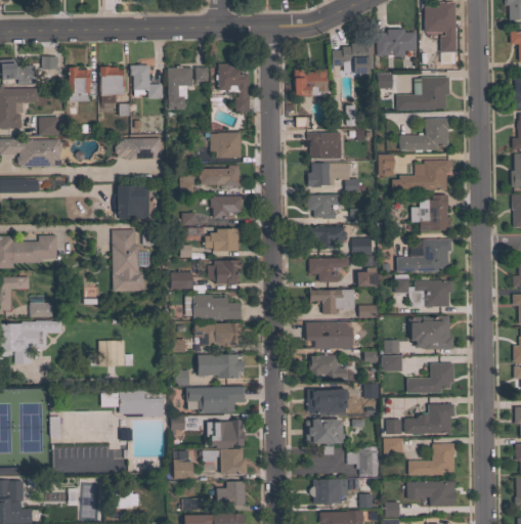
[(520,19),(509,19),(509,6),(505,6),(504,0),(520,0),(520,19)]
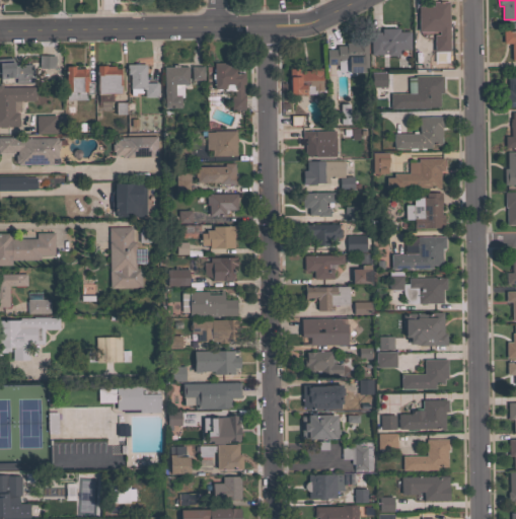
[(451,51),(436,51),(436,34),(441,34),(441,31),(420,31),(420,6),(435,6),(435,1),(451,1),(451,51)]
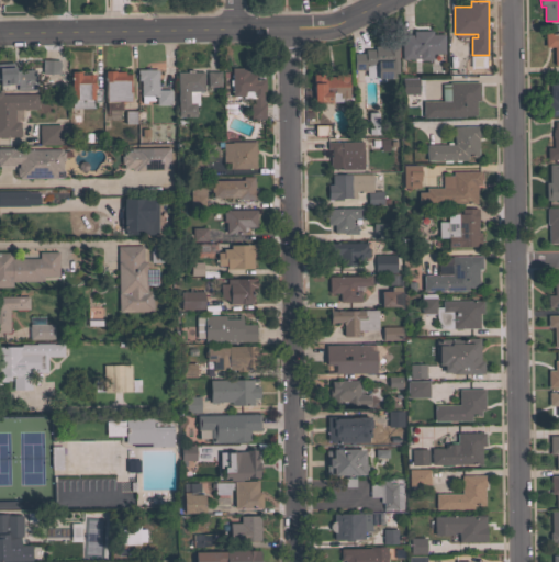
[(434,31),(435,34),(446,34),(446,53),(434,53),(435,59),(422,59),(404,59),(404,35),(415,35),(415,31),(434,31)]
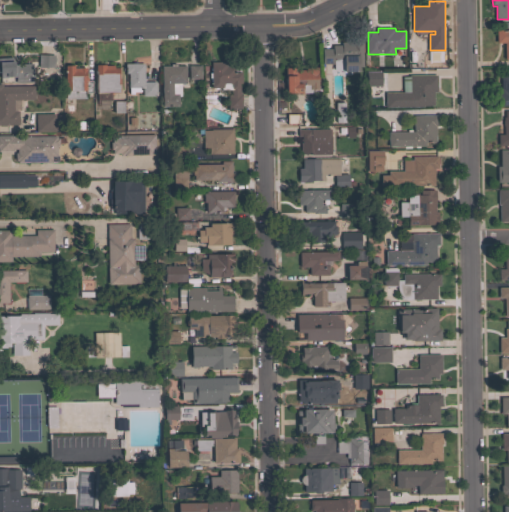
[(508,59),(507,59),(507,42),(498,42),(498,30),(508,29),(508,59)]
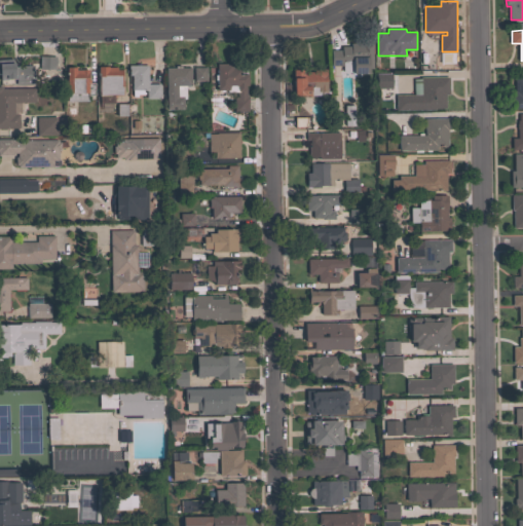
[(374,68),(370,68),(370,73),(344,73),(345,66),(333,66),(333,50),(343,50),(343,46),(353,46),(353,43),(364,43),(364,40),(375,40),(374,68)]
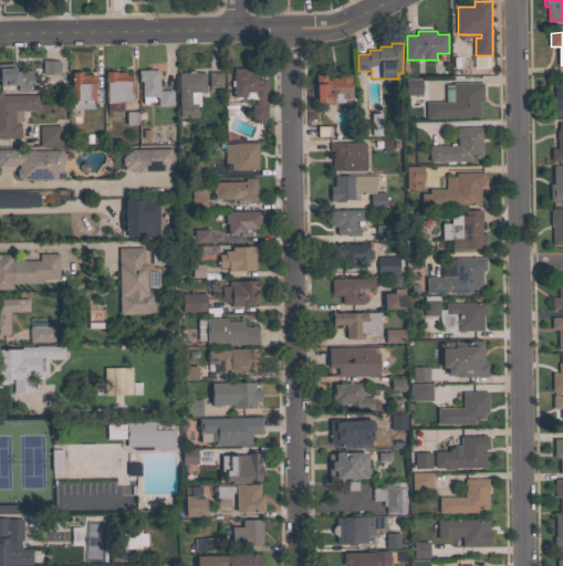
[(62,61),(62,75),(45,74),(45,61),(62,61)]
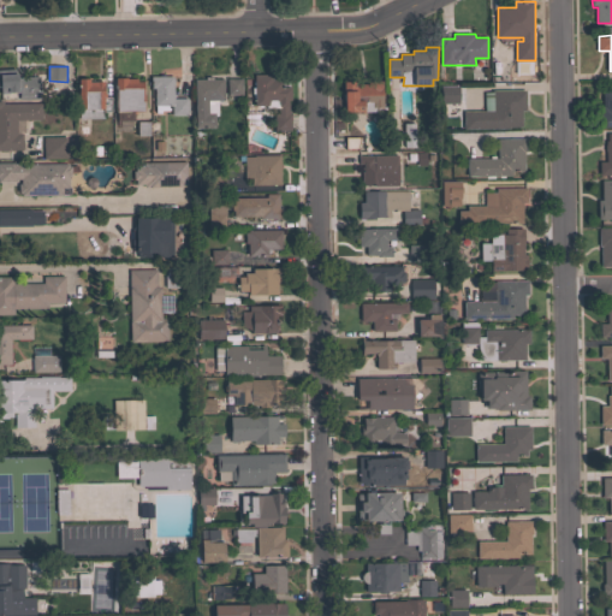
[(0,69),(18,69),(18,78),(41,77),(42,95),(22,96),(22,93),(3,94),(3,87),(0,87),(0,69)]
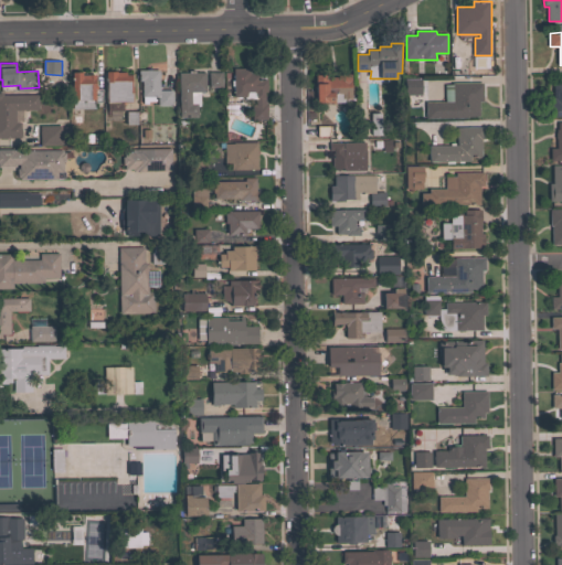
[(148,71),(148,67),(154,67),(154,70),(161,70),(161,91),(175,91),(175,105),(160,105),(160,96),(156,96),(156,100),(150,100),(150,104),(145,104),(145,96),(144,96),(144,81),(140,81),(140,71),(148,71)]
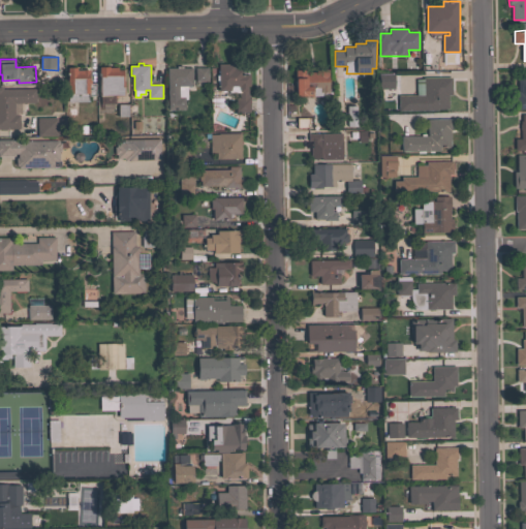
[(236,64),(236,68),(244,68),(244,74),(251,74),(251,86),(248,86),(249,89),(249,95),(251,95),(251,112),(238,112),(238,98),(241,98),(241,92),(230,92),(230,90),(220,90),(220,81),(218,81),(218,75),(220,75),(220,64),(236,64)]
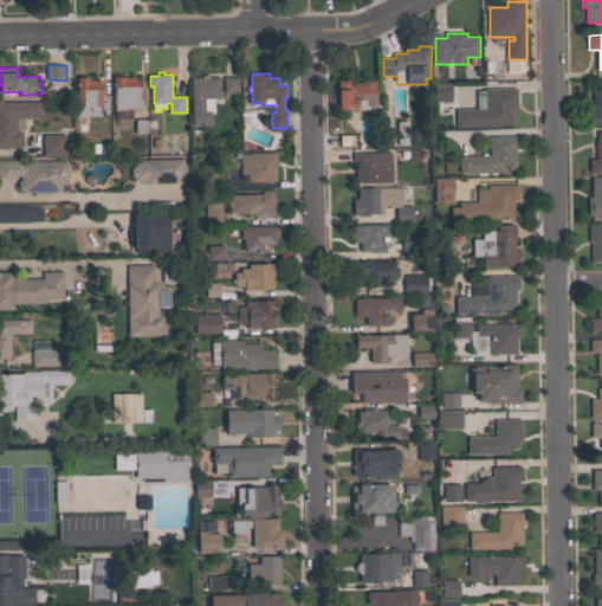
[(222,98),(217,98),(217,113),(213,113),(213,123),(194,124),(193,78),(204,77),(204,75),(211,75),(211,77),(221,77),(222,98)]
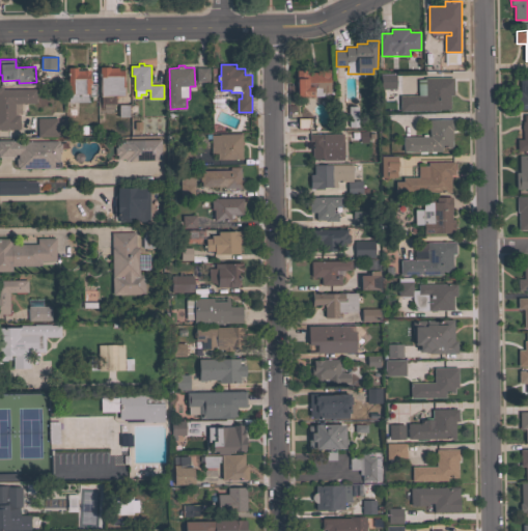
[(79,67),(79,71),(90,70),(90,81),(92,81),(92,83),(96,83),(98,95),(91,95),(91,102),(71,102),(70,67),(79,67)]
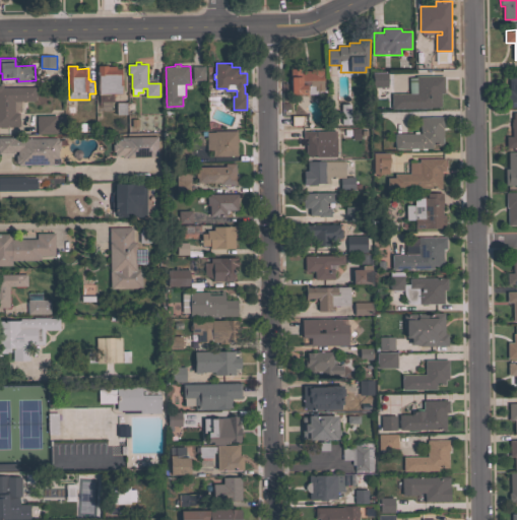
[(117,66),(117,68),(122,68),(122,78),(124,78),(124,84),(123,84),(123,93),(100,93),(100,73),(99,73),(99,66),(117,66)]
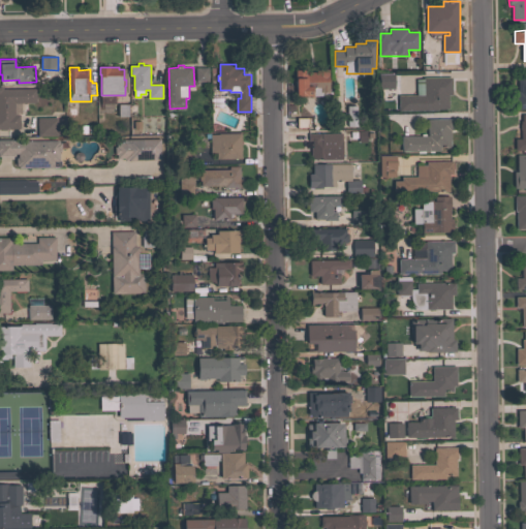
[(209,67),(210,81),(197,82),(196,67),(209,67)]
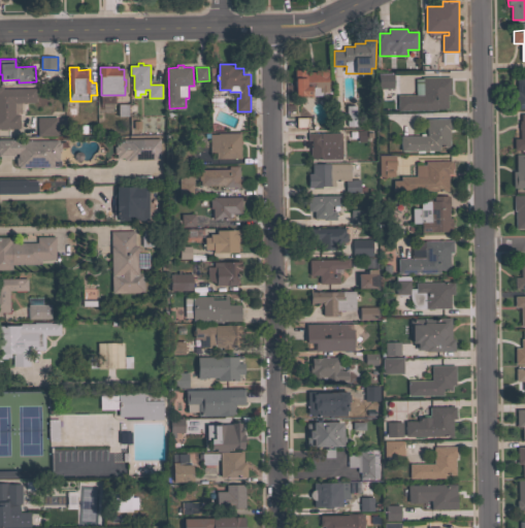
[(330,91),(332,91),(333,95),(297,95),(297,70),(307,69),(307,72),(318,72),(318,69),(330,69),(330,91)]
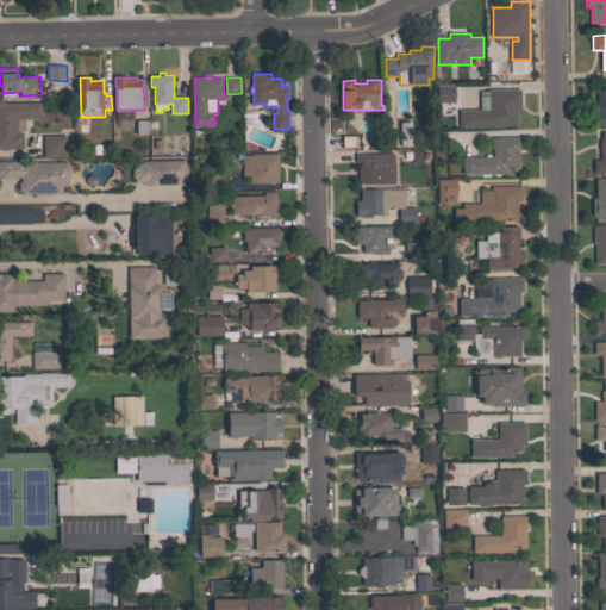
[(435,104),(453,103),(453,86),(433,87),(435,104)]
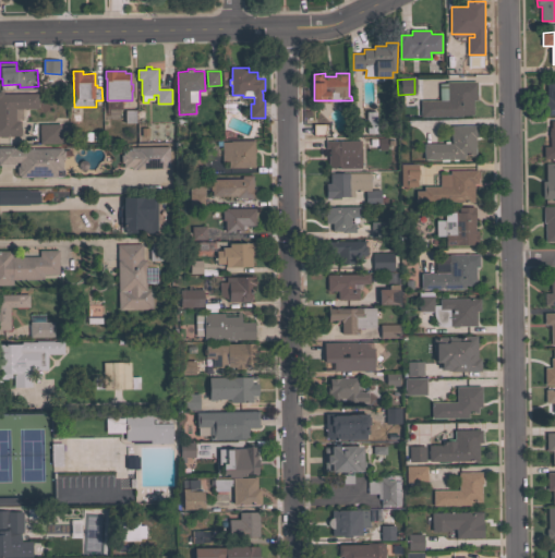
[(554,114),(544,114),(544,96),(549,96),(547,83),(552,83),(552,79),(554,79),(554,114)]
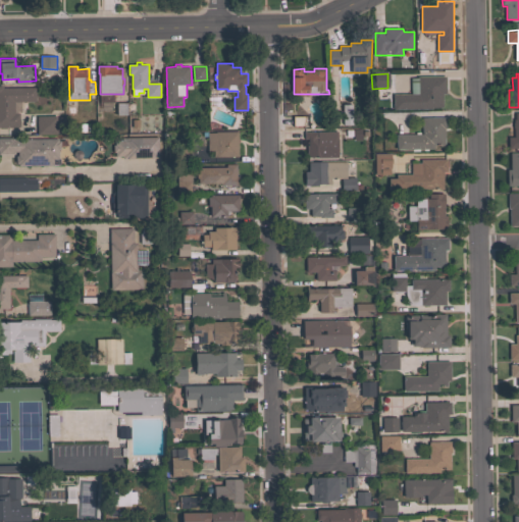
[(448,76),(448,94),(445,94),(445,107),(434,107),(434,108),(395,109),(395,95),(420,94),(419,76),(448,76)]
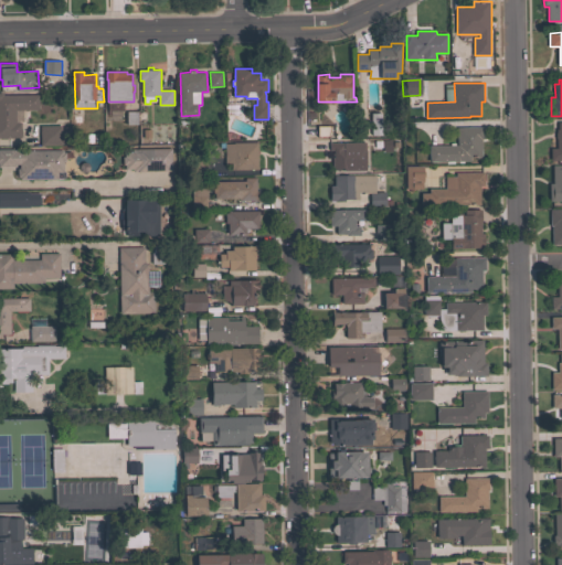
[(40,95),(40,110),(17,110),(18,123),(22,123),(23,137),(9,138),(9,139),(3,139),(3,138),(0,138),(0,93),(4,93),(4,95),(40,95)]
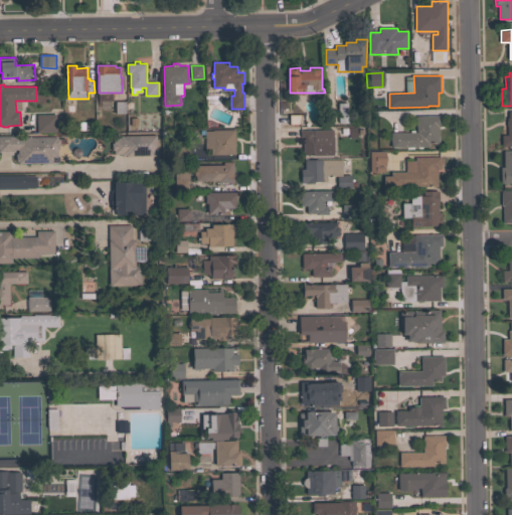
[(349,103),(349,123),(340,123),(340,103),(349,103)]
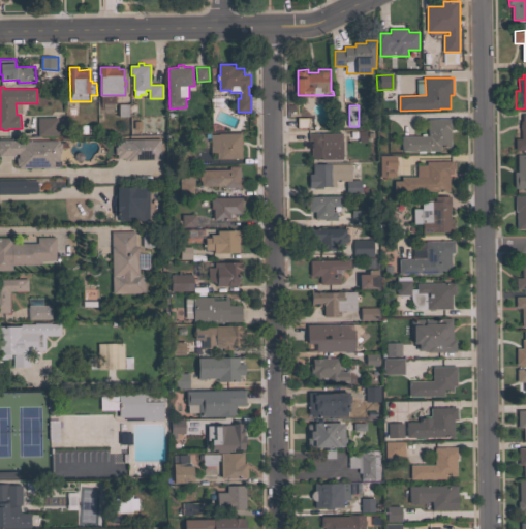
[(525,150),(517,150),(517,138),(522,138),(522,129),(521,130),(521,124),(522,124),(522,121),(523,121),(523,114),(525,114),(525,150)]
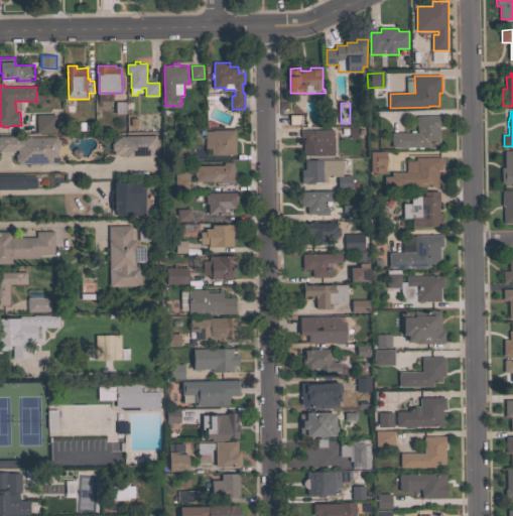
[(57,115),(57,133),(38,133),(38,115),(57,115)]
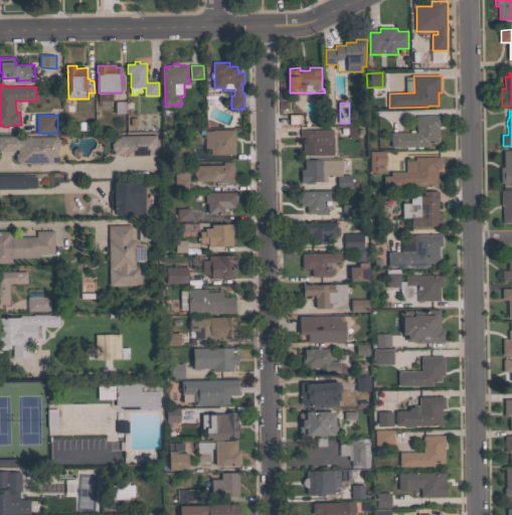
[(442,116),(442,127),(440,127),(441,144),(436,144),(435,142),(429,143),(429,147),(393,148),(392,133),(418,132),(417,116),(442,116)]
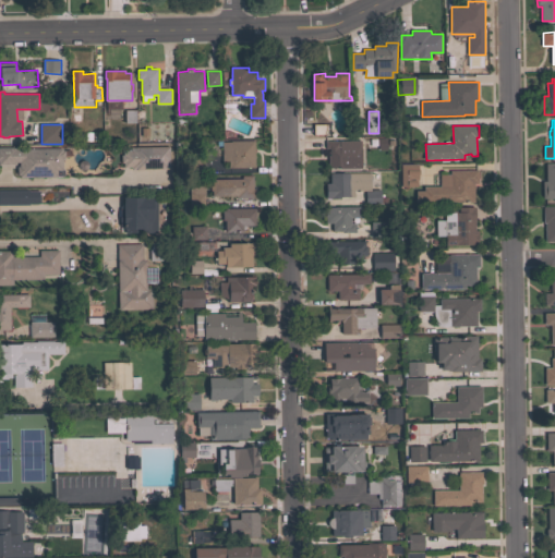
[(256,167),(230,168),(230,160),(224,160),(224,142),(232,142),(232,141),(255,141),(256,167)]
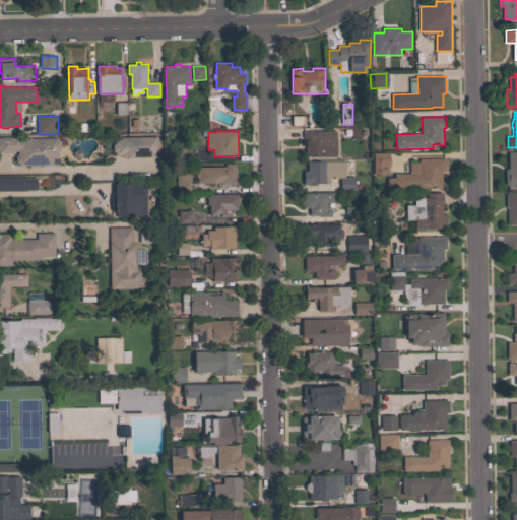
[(337,131),(338,156),(317,156),(317,155),(308,156),(307,145),(309,145),(309,143),(308,143),(307,141),(308,140),(309,140),(309,138),(305,138),(305,132),(337,131)]
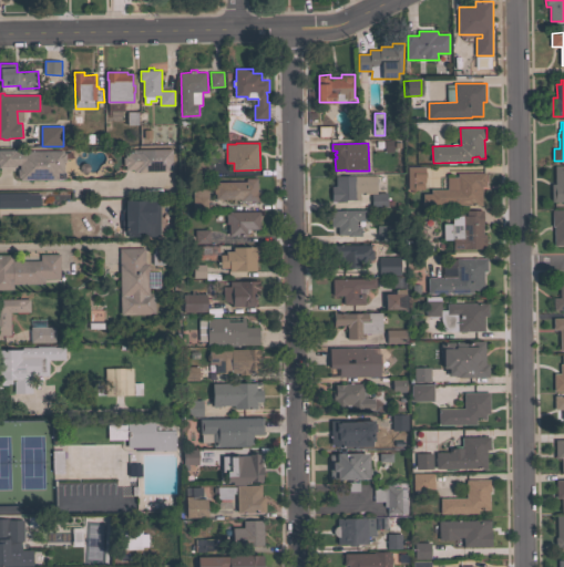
[(174,148),(174,171),(135,173),(135,169),(127,169),(127,165),(125,165),(125,157),(127,157),(127,153),(134,153),(134,150),(174,148)]
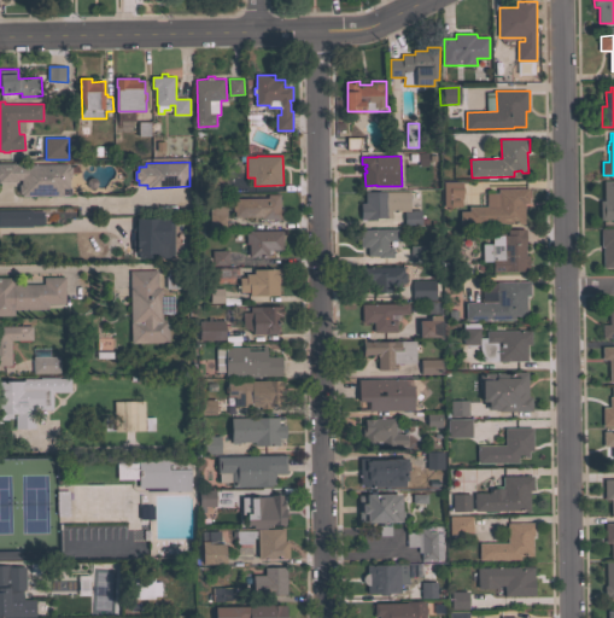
[(0,164),(18,164),(18,165),(71,164),(71,168),(74,168),(74,176),(70,176),(71,188),(64,188),(65,196),(24,196),(24,194),(21,194),(21,185),(23,185),(23,180),(18,180),(18,182),(0,182),(0,164)]
